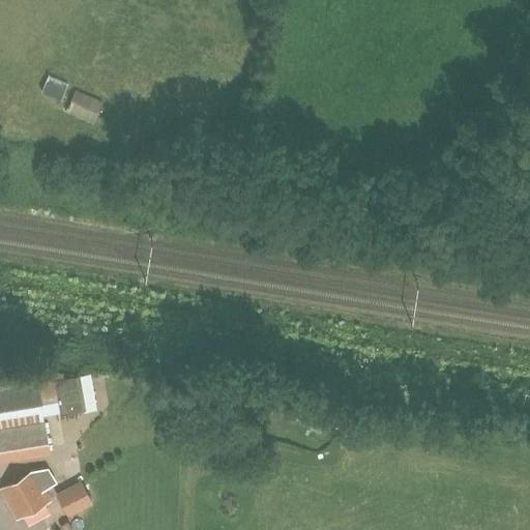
[(49,75),(41,90),(61,98),(67,83),(49,75)]
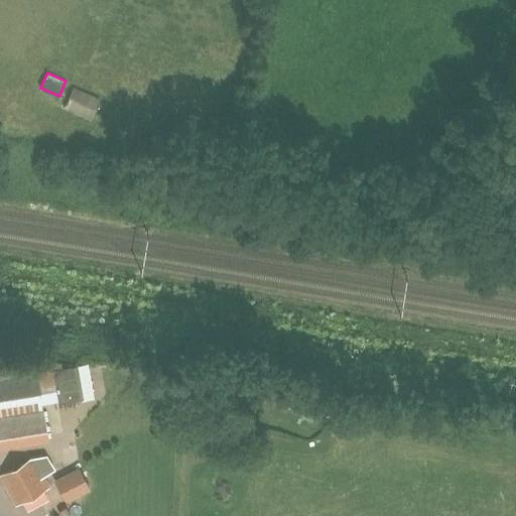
[(73,87),(63,108),(92,120),(101,99),(73,87)]
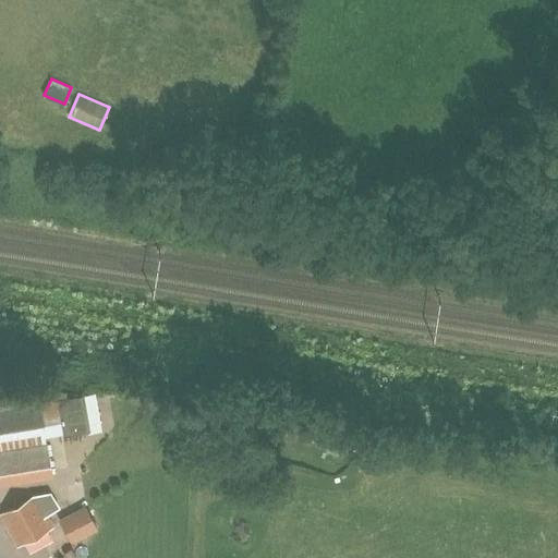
[(57,400),(53,383),(0,391),(0,484),(0,487),(52,477),(50,462),(45,435),(62,432),(57,400)]
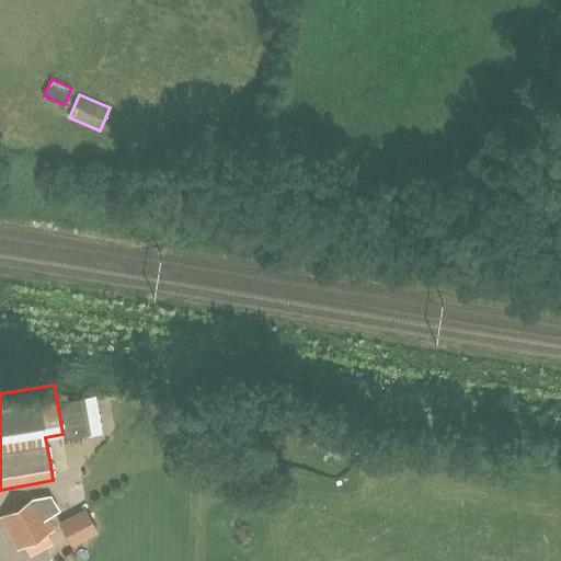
[(82,397),(57,402),(63,434),(64,437),(89,433),(82,397)]
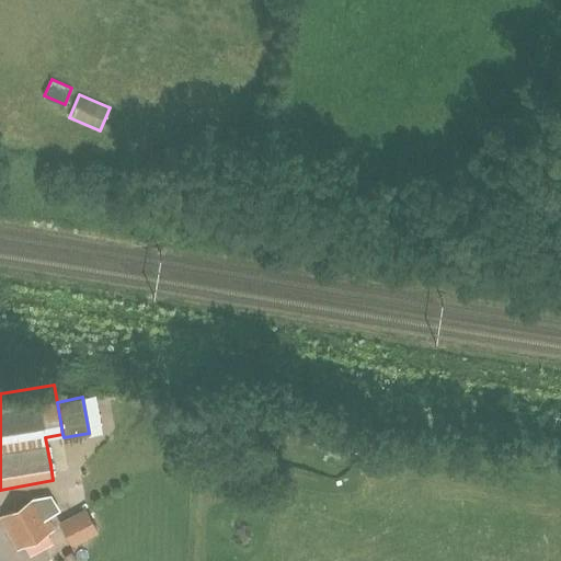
[(50,530),(35,501),(1,517),(16,547),(50,530)]
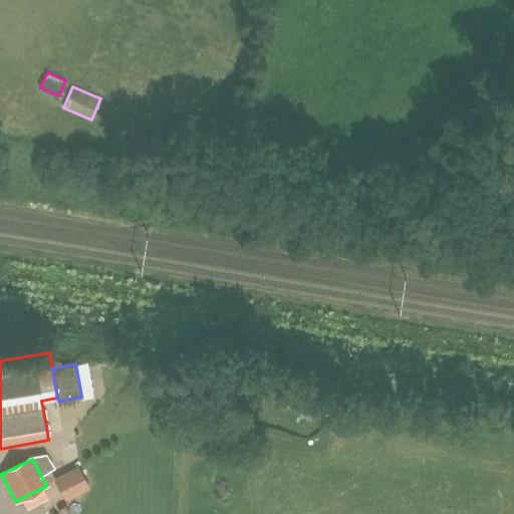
[(74,499),(100,487),(89,463),(64,475),(74,499)]
